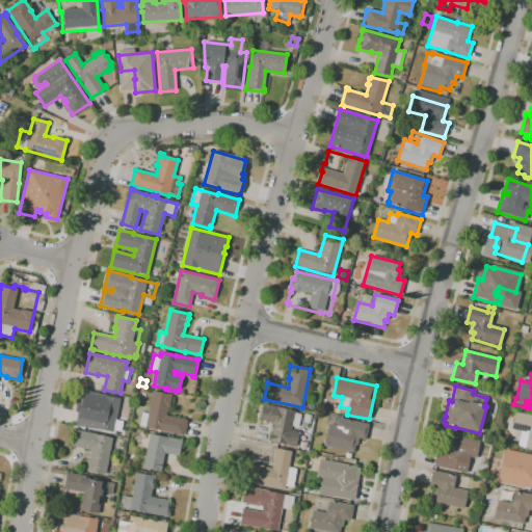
[(183,435),(160,431),(160,433),(156,432),(157,430),(145,428),(145,427),(138,426),(141,413),(148,414),(152,391),(171,394),(169,407),(168,406),(166,417),(186,420),(186,422),(187,422),(185,434),(183,434),(183,435)]
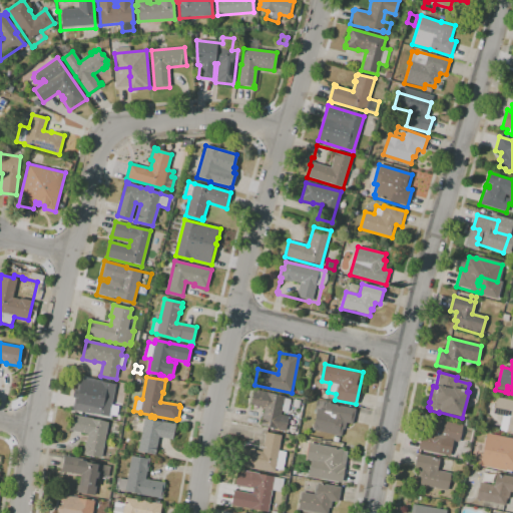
[(109,417),(89,413),(89,414),(71,411),(72,404),(75,404),(76,399),(72,398),(73,389),(78,390),(81,378),(115,385),(109,417)]
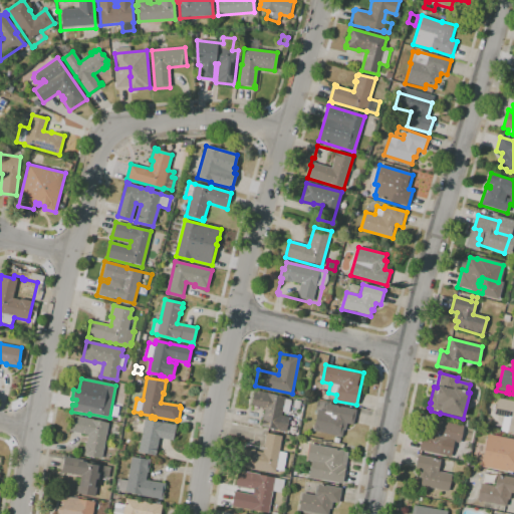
[(285,432),(261,426),(265,409),(250,405),(254,389),(257,389),(256,391),(274,395),(274,396),(285,399),(291,401),(288,413),(282,412),(281,416),(289,418),(285,432)]
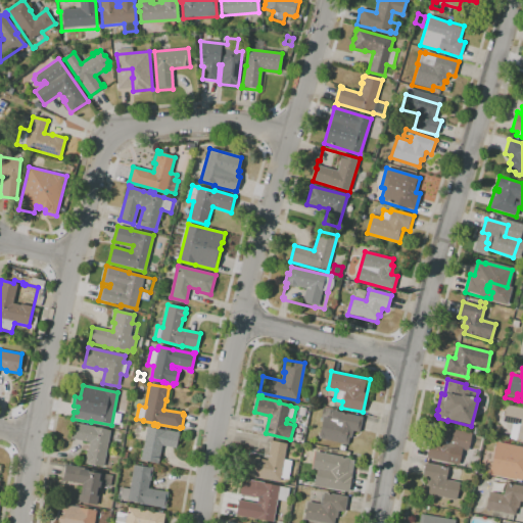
[(500,410),(493,408),(495,399),(502,400),(500,410)]
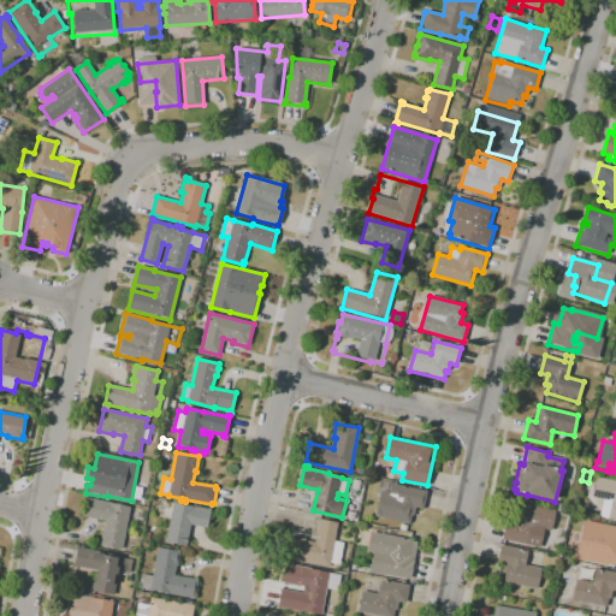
[(615,521),(608,520),(608,519),(600,517),(604,501),(592,498),(597,477),(615,480),(615,521)]
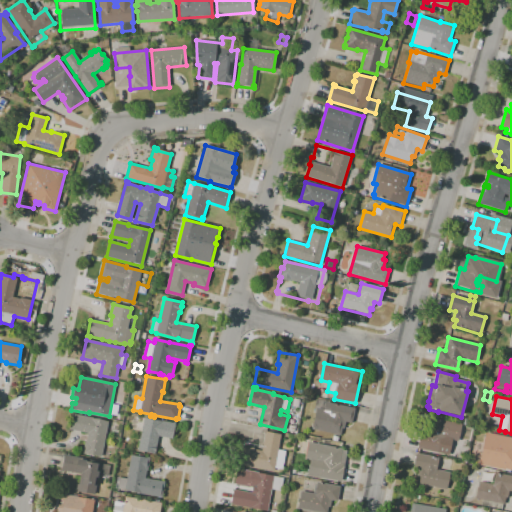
[(340,435),(328,432),(312,429),(313,425),(316,409),(318,409),(319,406),(316,405),(318,397),(326,399),(325,401),(355,408),(351,424),(345,422),(343,429),(341,429),(340,435)]
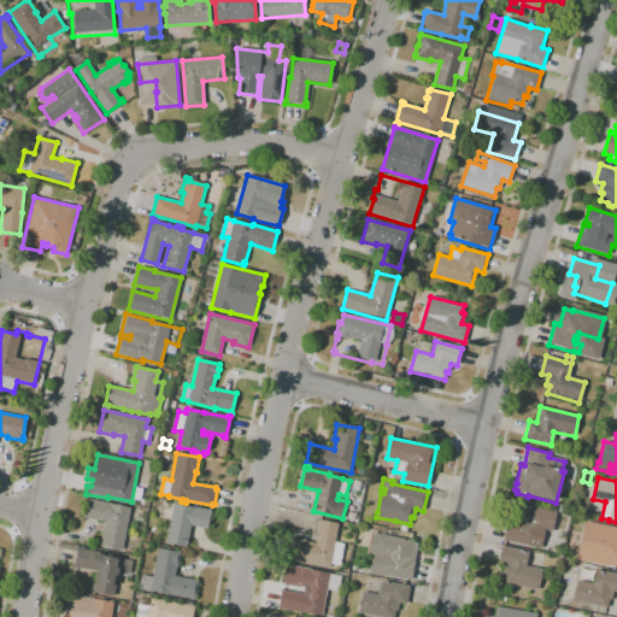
[(122,550),(104,546),(104,547),(100,547),(103,532),(104,532),(106,522),(83,517),(87,499),(112,504),(130,507),(122,550)]
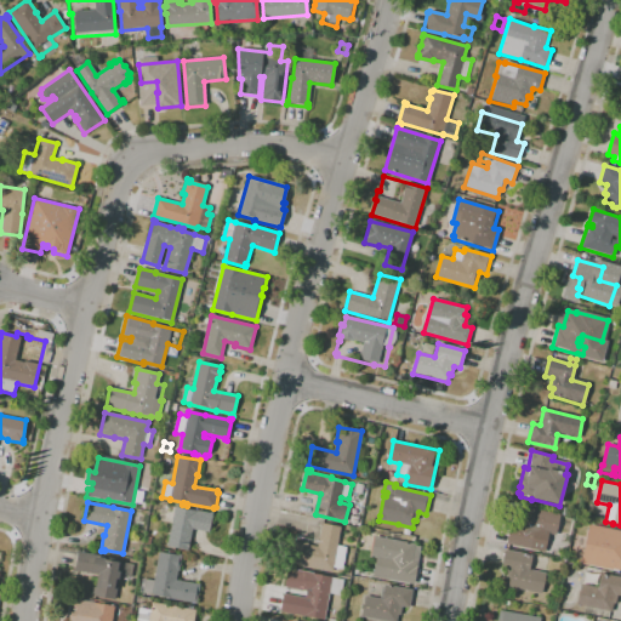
[(531,550),(505,543),(511,519),(506,518),(508,505),(560,516),(556,535),(547,534),(545,546),(534,543),(531,550)]
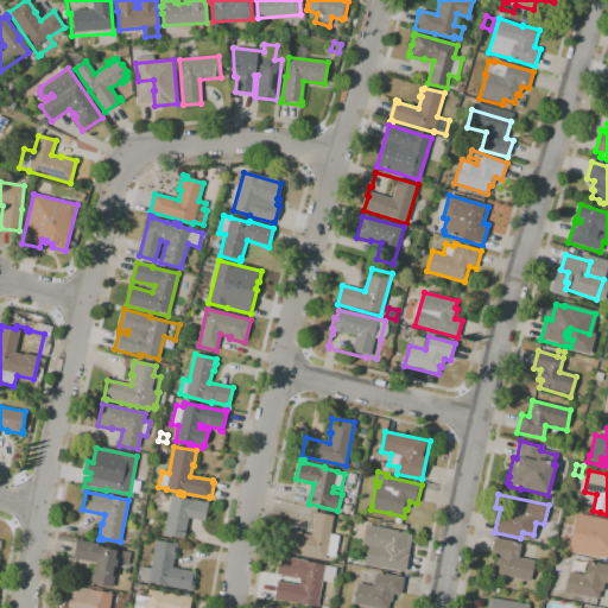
[(183,539),(163,536),(168,512),(159,511),(163,495),(171,496),(191,500),(208,504),(204,523),(188,519),(183,539)]
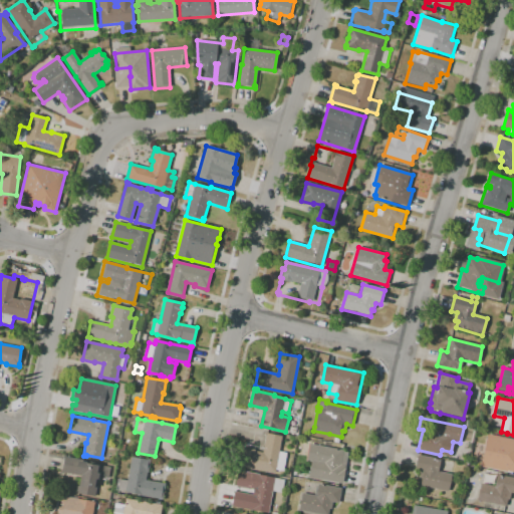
[(272,476),(262,474),(263,471),(238,466),(242,447),(255,450),(254,451),(262,453),(266,434),(282,437),(279,452),(286,453),(283,472),(275,470),(274,473),(273,473),(272,476)]
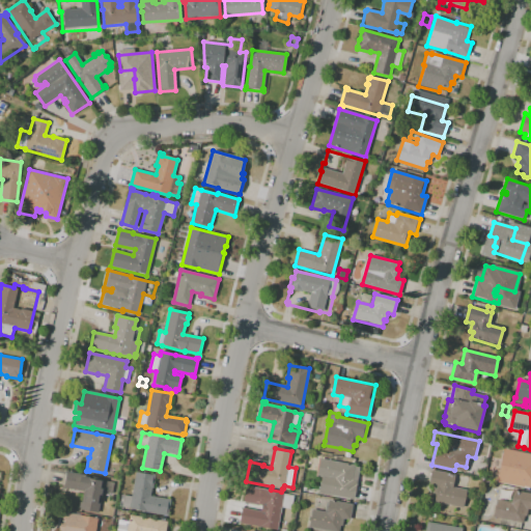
[(530,488),(514,485),(516,472),(501,469),(502,465),(500,464),(502,453),(503,453),(503,451),(530,456),(530,488)]
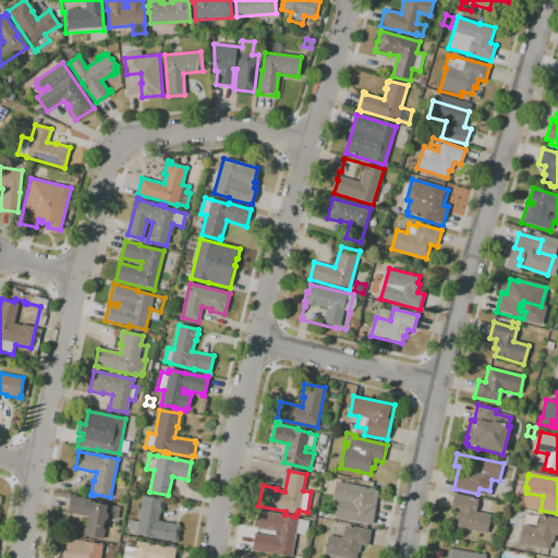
[(372,525),(335,519),(338,501),(334,500),(337,482),(338,482),(339,475),(347,477),(346,484),(349,485),(350,478),(358,480),(356,486),(373,488),(373,490),(378,492),(375,510),(374,510),(372,525)]
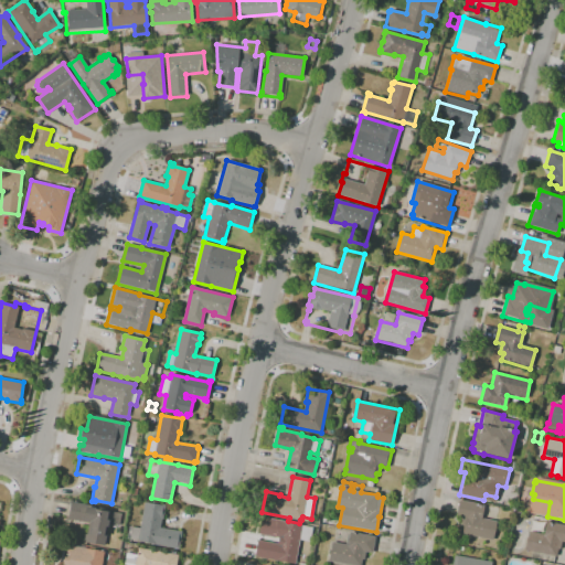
[(105,546),(85,542),(86,541),(84,540),(85,534),(87,534),(89,523),(70,520),(70,521),(67,521),(71,501),(73,501),(73,502),(86,504),(86,505),(112,510),(112,512),(120,513),(118,525),(113,524),(113,525),(110,525),(110,523),(109,523),(105,546)]
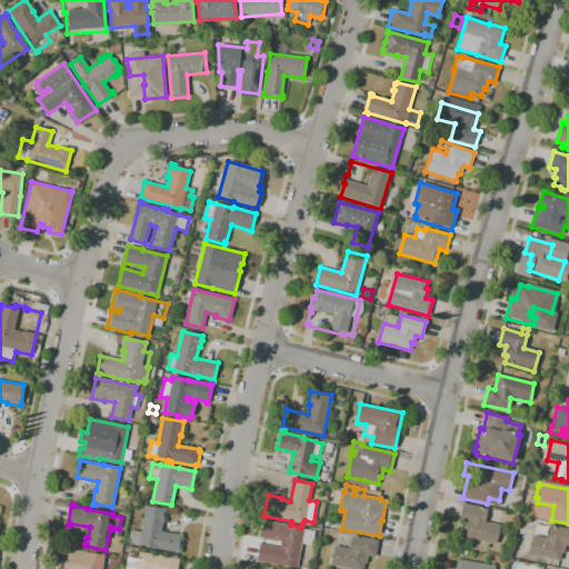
[(180,553),(156,549),(156,548),(139,545),(131,543),(132,531),(141,532),(146,506),(153,507),(155,505),(159,506),(159,508),(167,509),(165,522),(162,522),(161,532),(182,536),(180,553)]
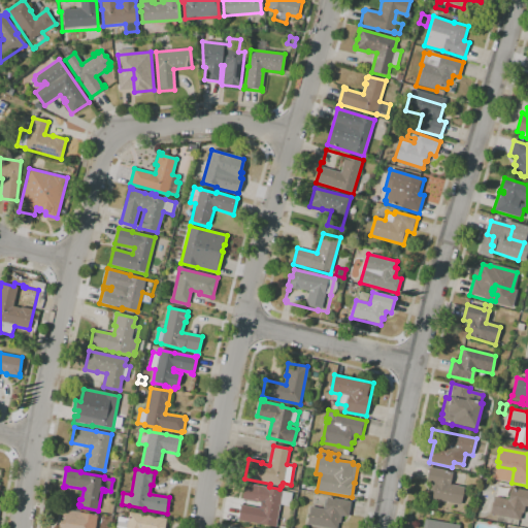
[(460,504),(432,499),(433,494),(430,493),(431,485),(426,484),(429,468),(452,472),(449,486),(463,489),(460,504)]
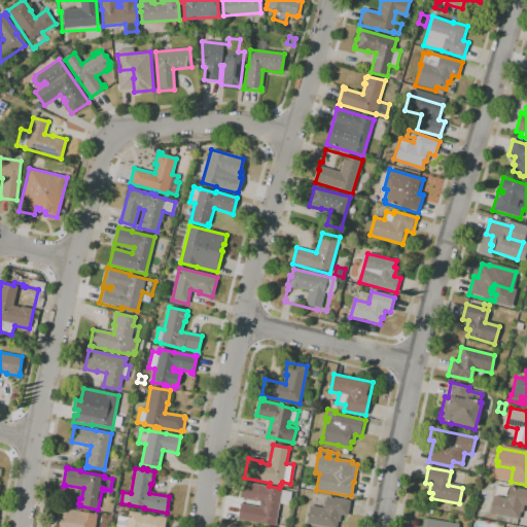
[(275,526),(256,523),(257,519),(254,519),(255,515),(258,515),(260,502),(241,499),(244,481),(247,481),(246,484),(281,491),(279,503),(280,503),(275,526)]
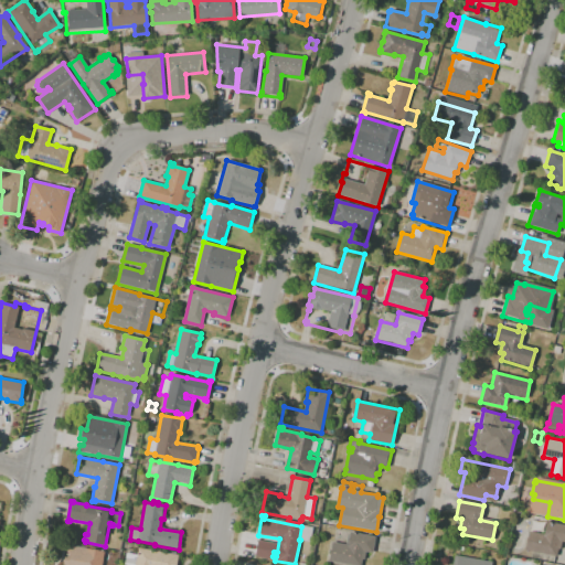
[(556,557),(524,551),(529,532),(544,535),(546,521),(564,524),(564,542),(562,541),(560,550),(557,550),(556,557)]
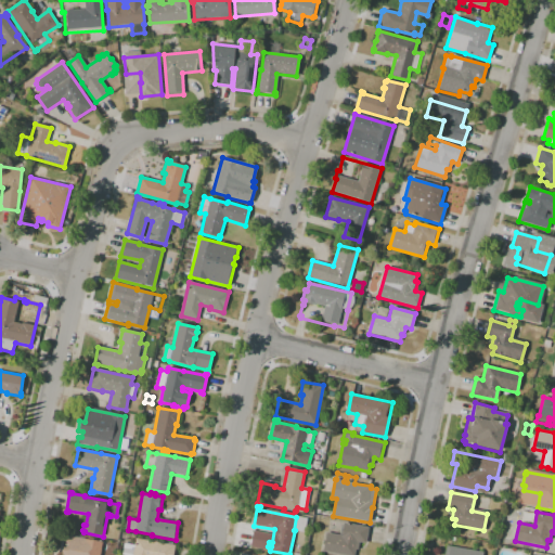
[(353,554),(338,554),(323,552),(326,532),(339,536),(341,525),(343,526),(344,523),(369,528),(365,544),(359,542),(358,551),(355,550),(353,554)]
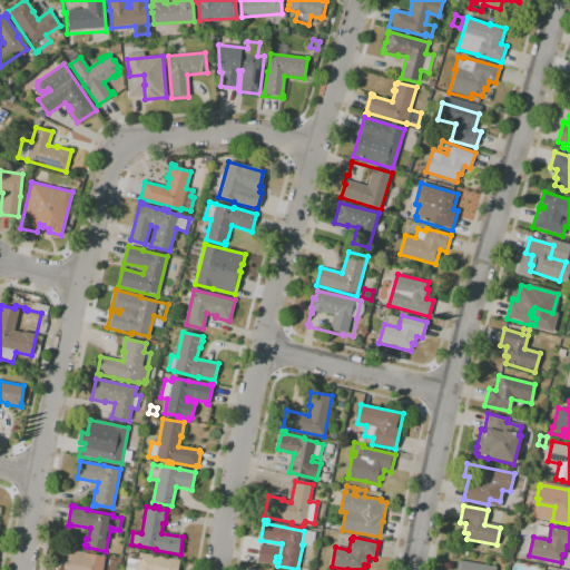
[(64,569),(65,560),(69,561),(71,550),(88,553),(88,554),(105,557),(102,569),(64,569)]
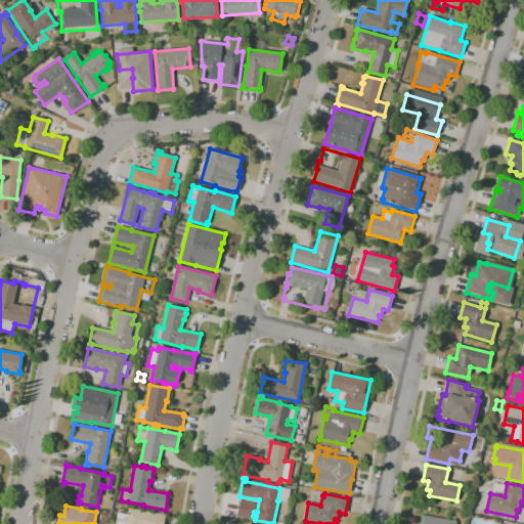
[(115,523),(118,513),(127,515),(128,509),(165,515),(163,523),(115,523)]
